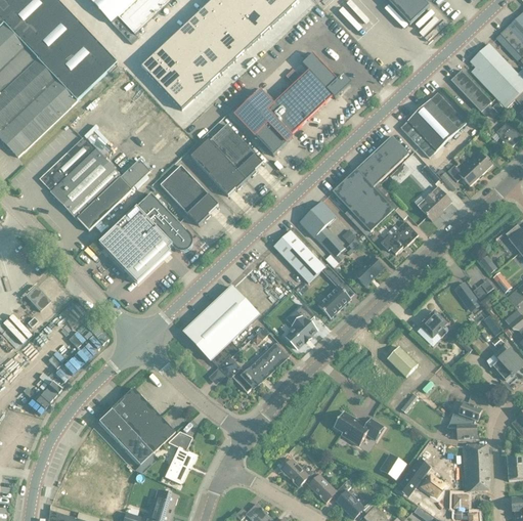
[(0,0),(0,136),(17,155),(36,137),(116,60),(76,18),(57,0),(0,0)]
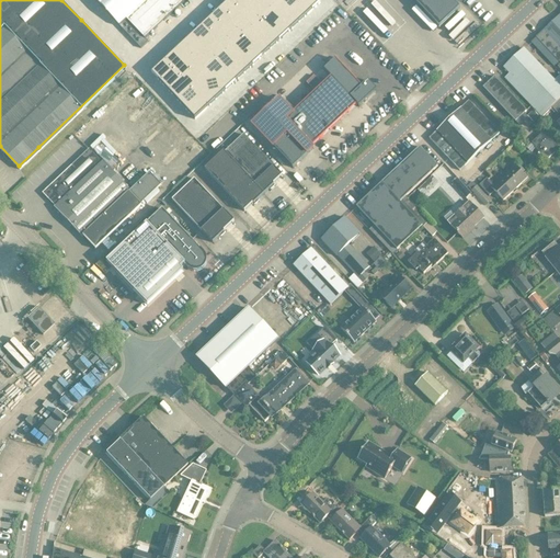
[(96,0),(106,10),(103,14),(113,25),(117,22),(139,45),(146,37),(153,30),(151,27),(180,0),(96,0)]
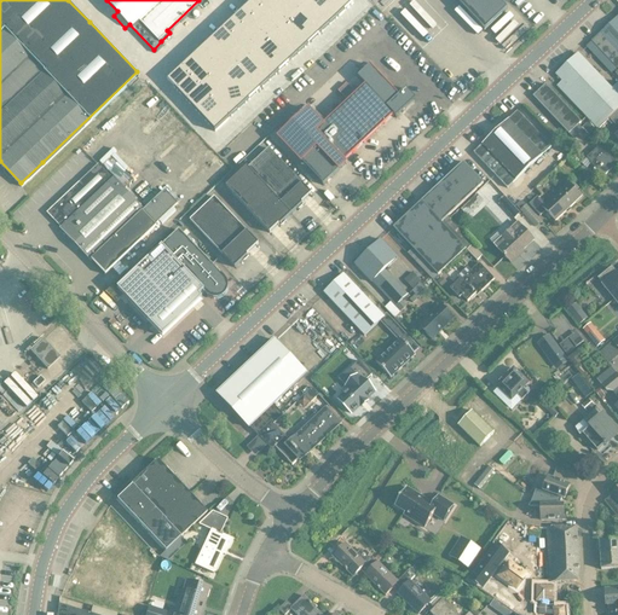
[(267,36),(276,28),(250,0),(248,0),(240,7),(267,36)]
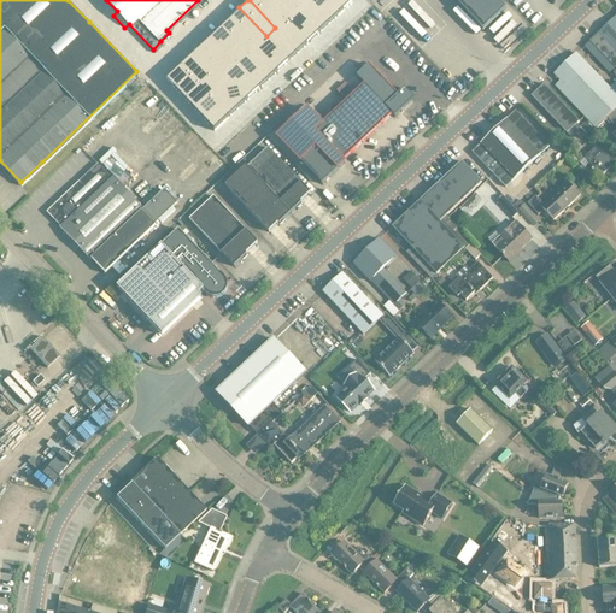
[(275,28),(285,18),(267,0),(250,0),(275,28)]
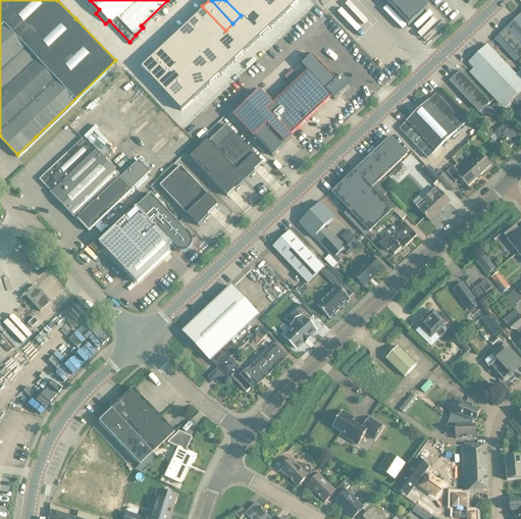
[(251,6),(244,0),(225,0),(241,15),(251,6)]
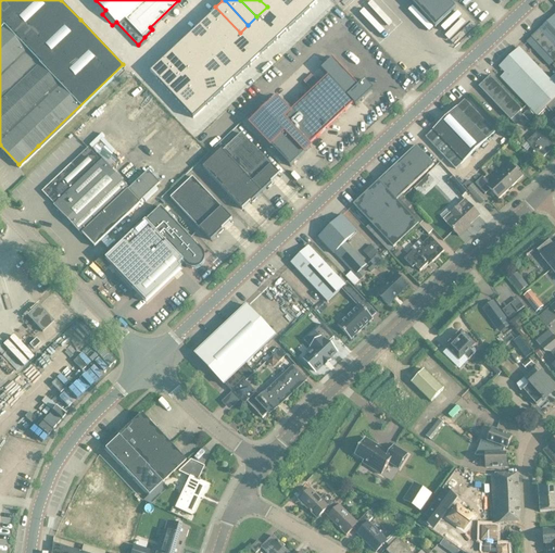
[(278,0),(274,0),(267,7),(286,27),(294,19),(278,0)]
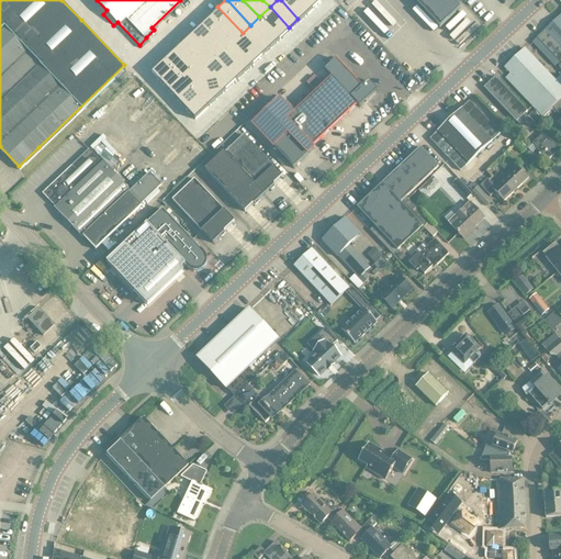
[(306,11),(298,1),(296,0),(281,0),(298,19),(306,11)]
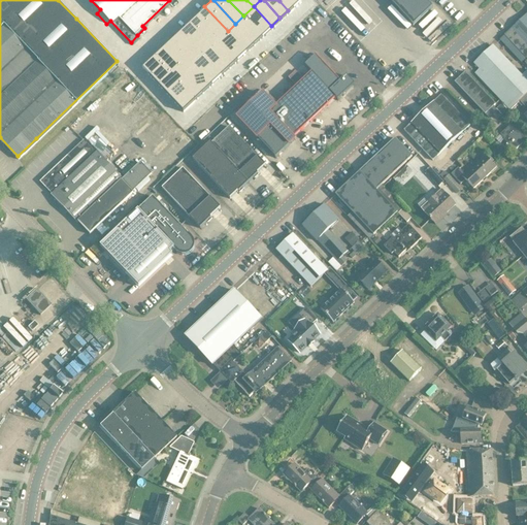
[(281,0),(280,1),(288,10),(298,0),(281,0)]
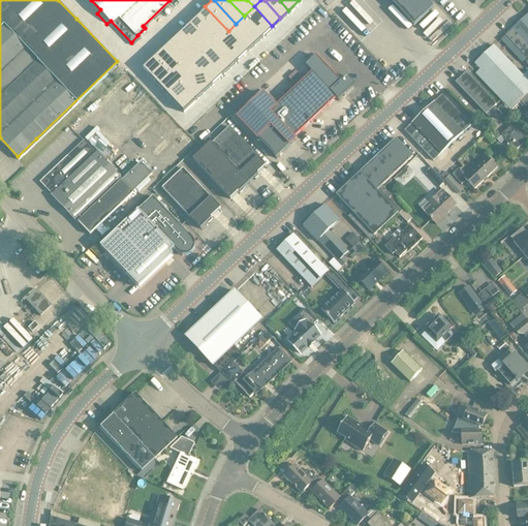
[(391,0),(413,23),(433,4),(428,0),(391,0)]
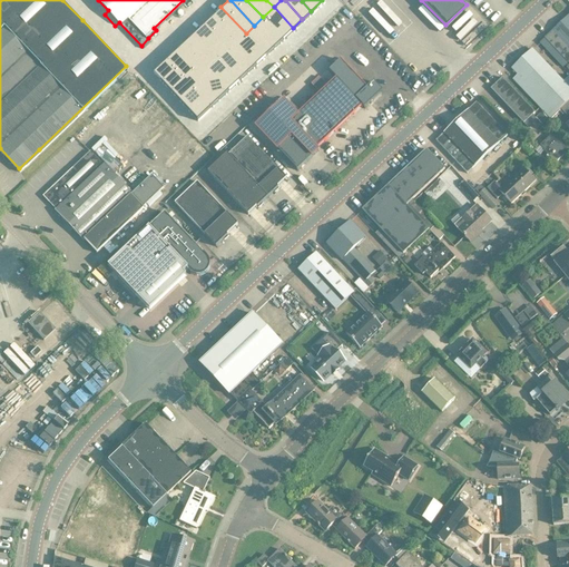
[(236,42),(246,33),(221,7),(212,16),(236,42)]
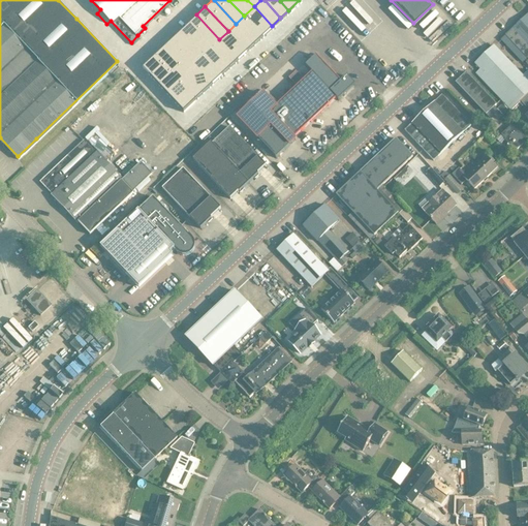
[(272,26),(254,6),(244,16),(261,35),(272,26)]
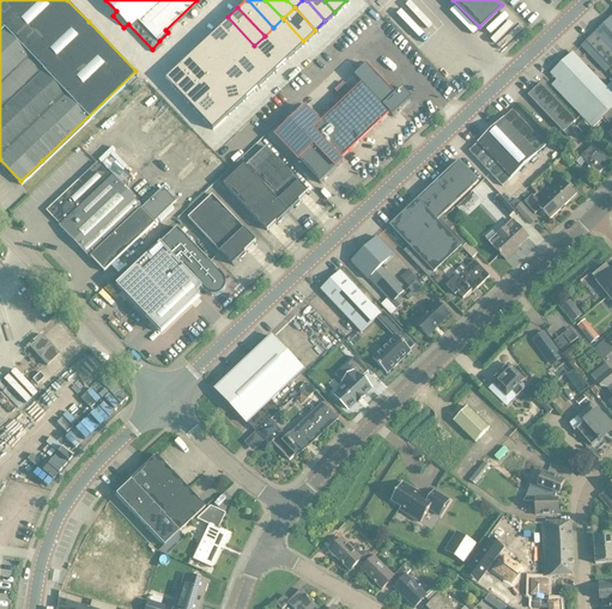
[(585,37),(579,42),(603,67),(609,62),(611,59),(611,17),(610,13),(585,37)]
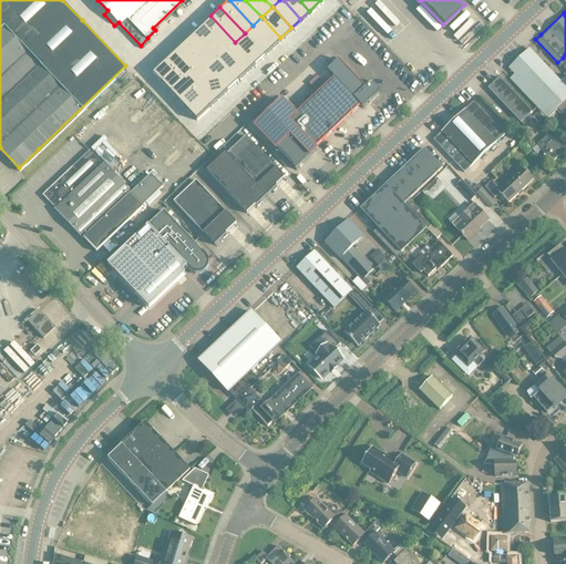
[(227,50),(235,42),(211,16),(202,23),(227,50)]
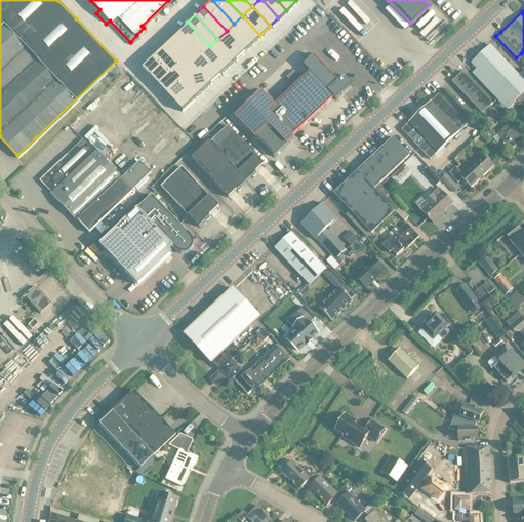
[(259,35),(242,15),(234,24),(251,42),(259,35)]
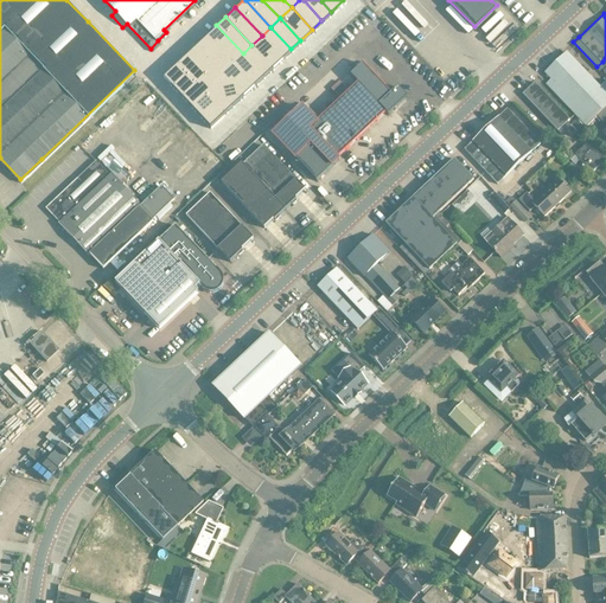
[(234,62),(243,53),(216,25),(206,33),(234,62)]
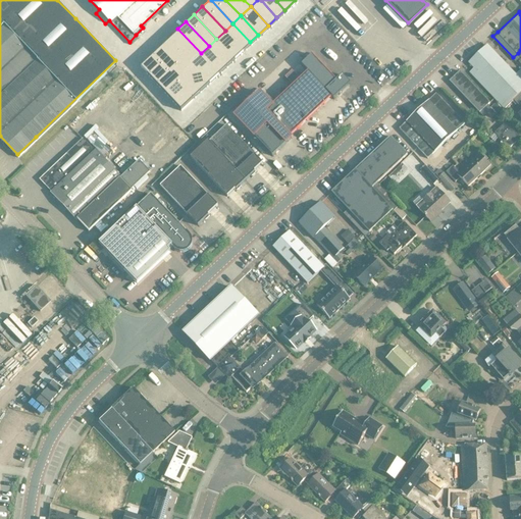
[(250,42),(232,23),(225,31),(243,49),(250,42)]
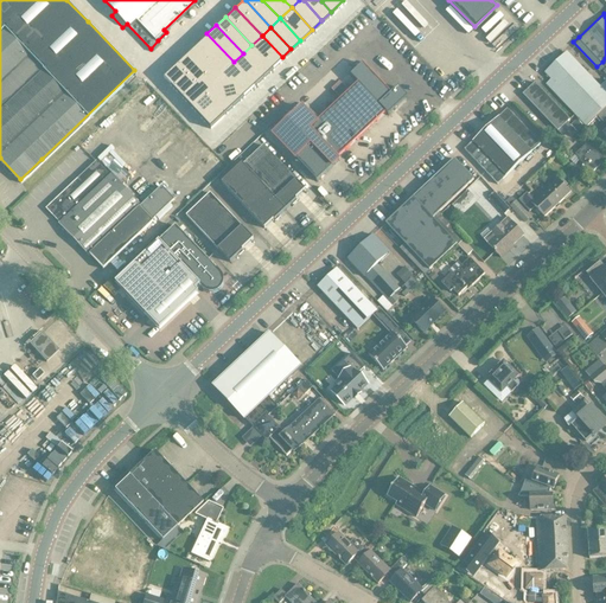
[(222,72),(234,62),(206,33),(196,44),(222,72)]
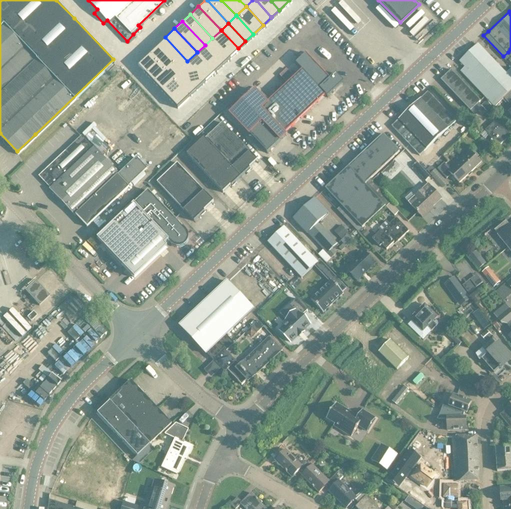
[(212,38),(229,56),(238,48),(221,30),(212,38)]
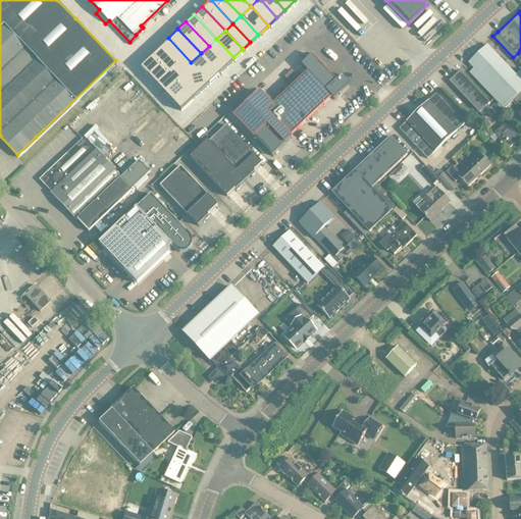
[(175,63),(181,70),(191,62),(168,38),(159,46),(175,63)]
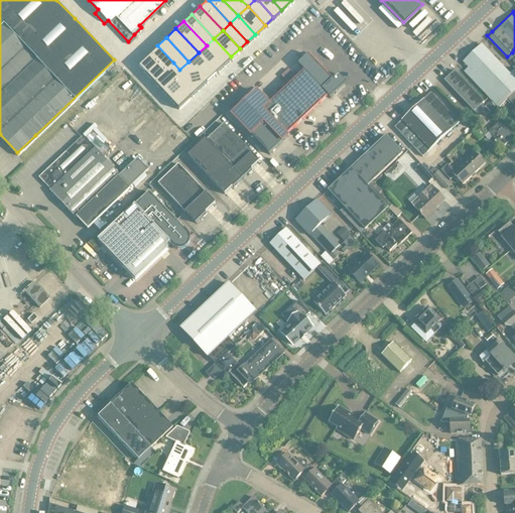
[(231,56),(214,38),(207,45),(224,63),(231,56)]
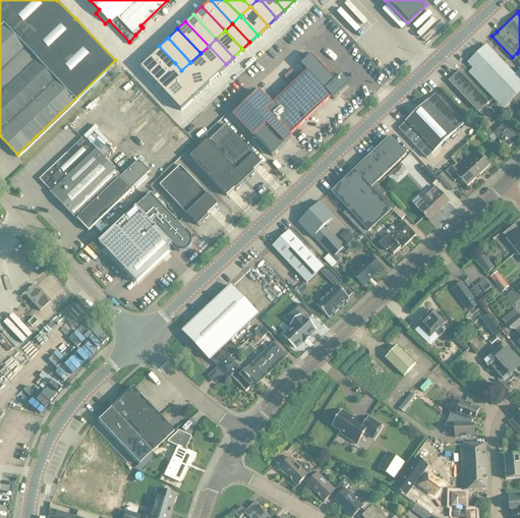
[(485,42),(467,60),(472,65),(467,69),(500,104),(502,105),(519,88),(519,78),(514,72),(486,43),(485,42)]
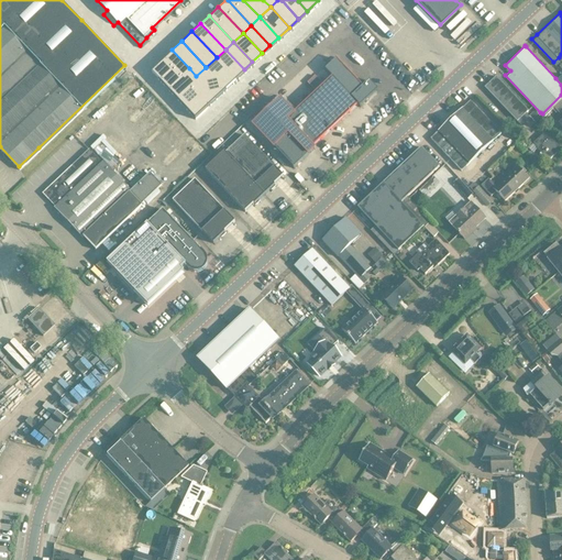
[(315,46),(309,52),(313,56),(309,61),(313,65),(323,56),(315,46)]
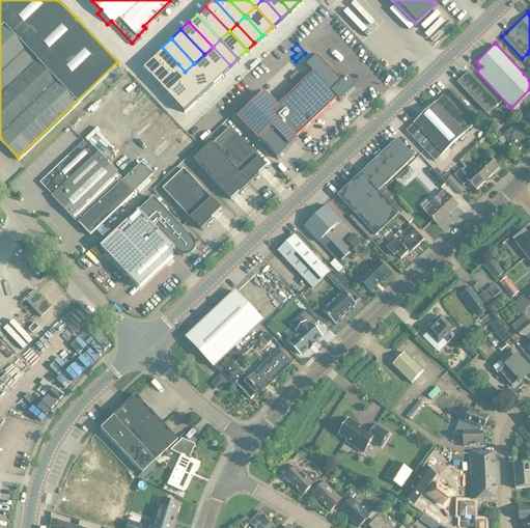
[(178,64),(162,47),(155,54),(163,63),(170,72),(178,64)]
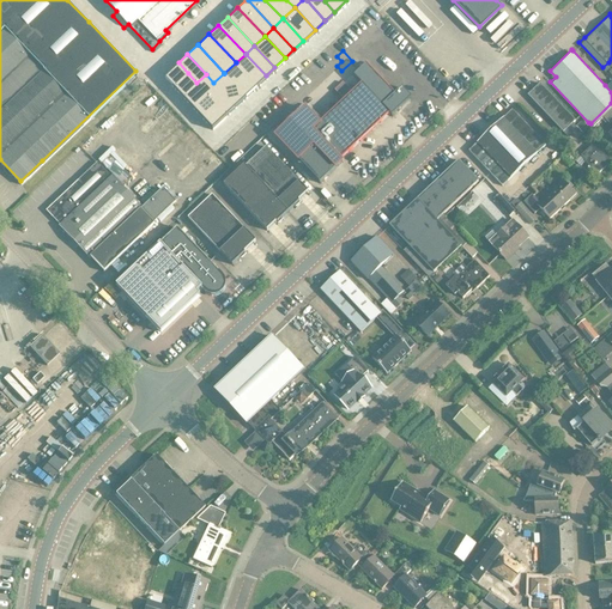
[(266,75),(246,54),(236,62),(256,85),(266,75)]
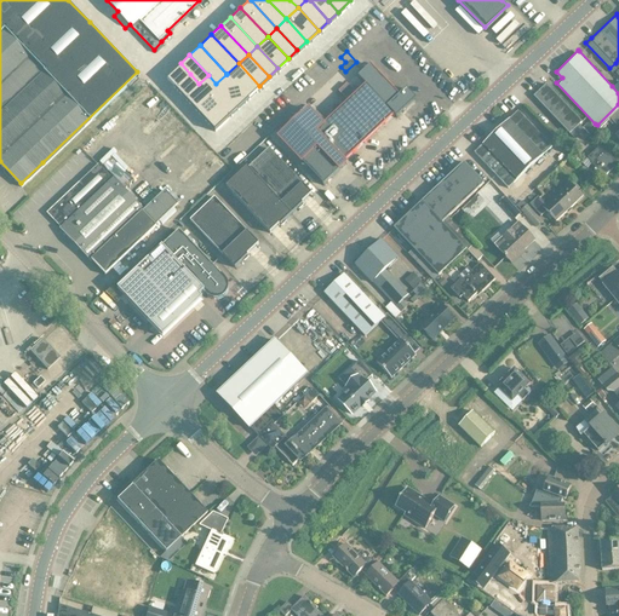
[(403,55),(397,68),(412,74),(418,62),(403,55)]
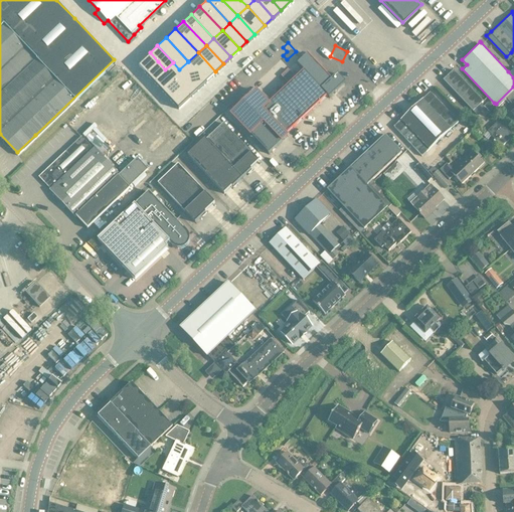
[(268,151),(287,133),(285,132),(327,93),(328,95),(330,94),(330,93),(344,79),(338,72),(337,70),(331,76),(307,51),(297,60),(303,67),(296,74),(287,66),(281,72),(289,81),(268,101),(255,88),(230,112),(243,125),(244,124),(250,130),(249,131),(268,151)]
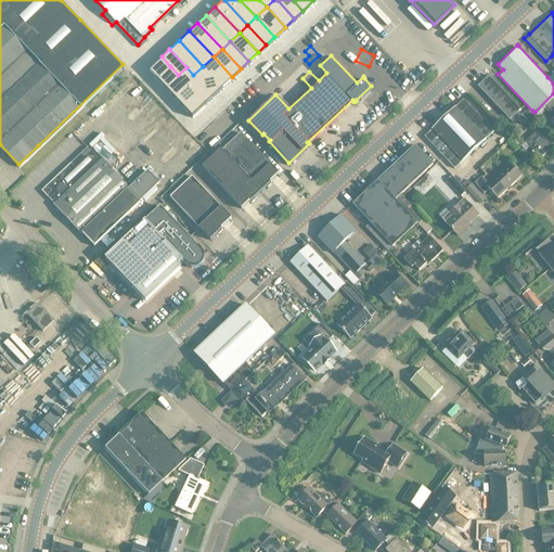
[(157,78),(170,66),(162,56),(149,68),(157,78)]
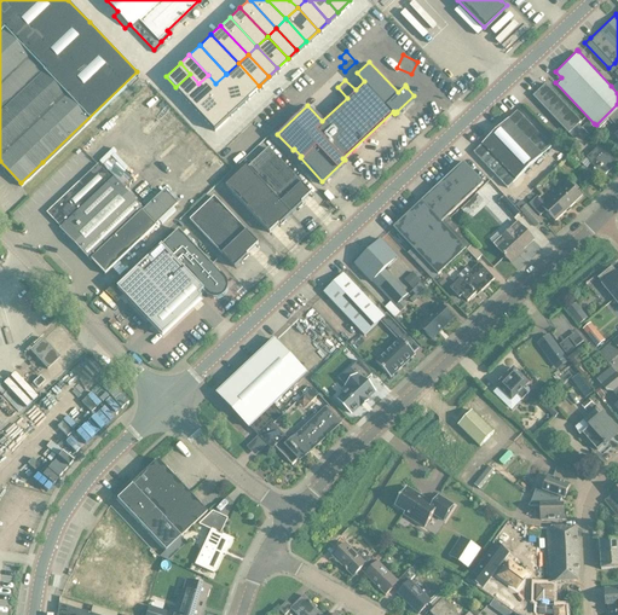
[(259,86),(238,63),(226,74),(247,97),(259,86)]
